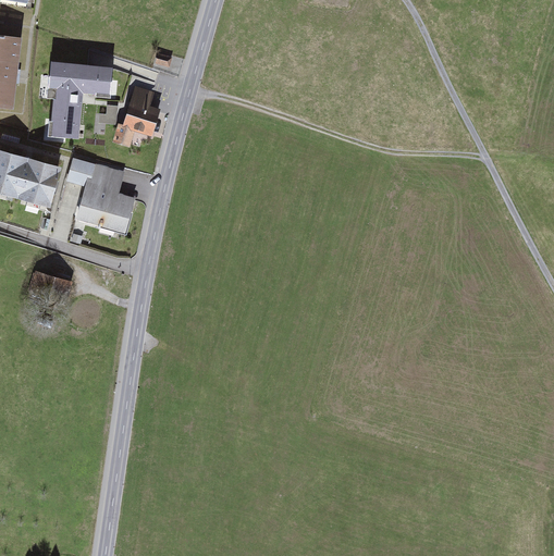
[(0,107),(14,109),(16,82),(21,36),(0,33),(0,107)]
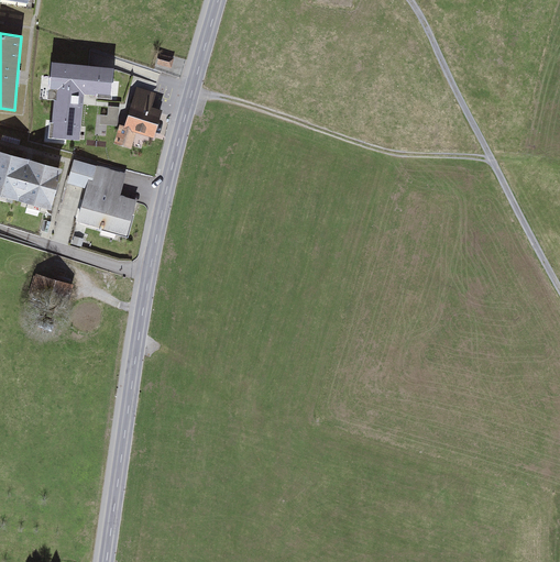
[(171,58),(154,53),(151,63),(168,68),(171,58)]
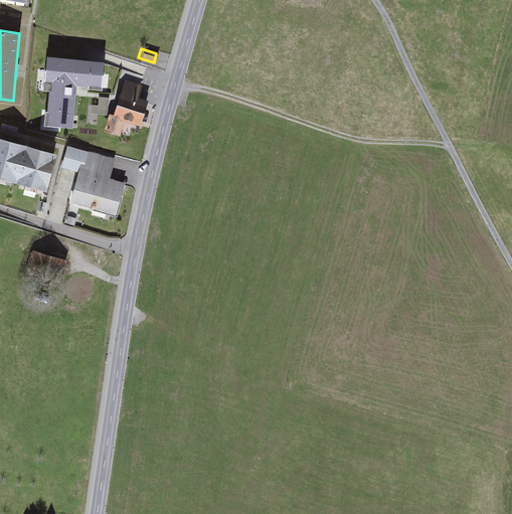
[(100,60),(45,54),(42,79),(48,80),(44,123),(69,125),(73,83),(98,86),(100,60)]
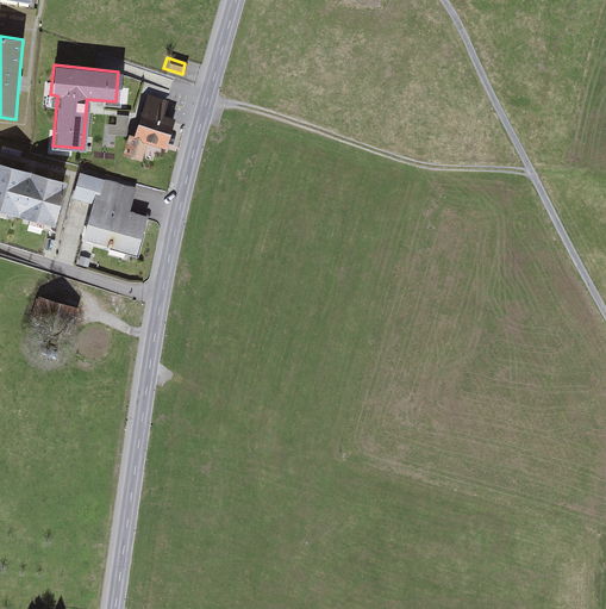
[(168,104),(145,98),(136,136),(127,134),(120,157),(142,163),(147,147),(167,153),(175,122),(163,118),(168,104)]
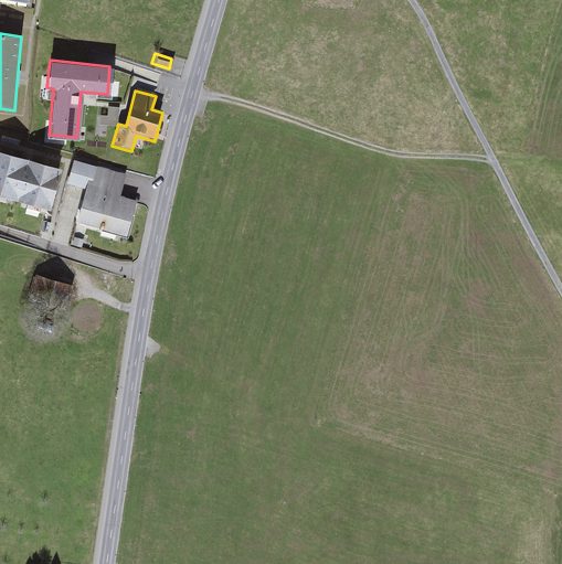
[(105,115),(98,115),(98,125),(115,125),(115,106),(105,106),(105,115)]
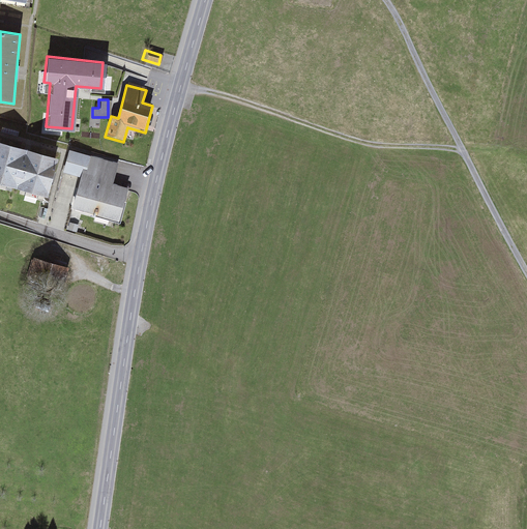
[(0,190),(5,192),(7,186),(25,192),(24,197),(36,200),(38,196),(48,198),(58,158),(0,143),(0,190)]
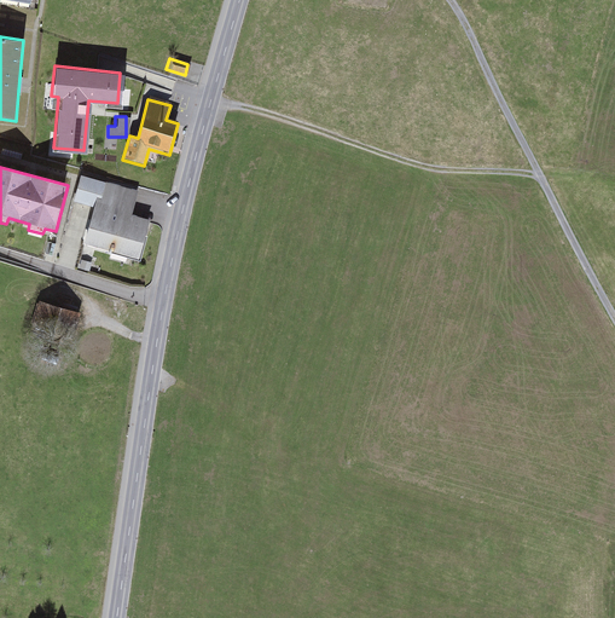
[(105,185),(79,180),(73,207),(92,211),(94,204),(100,206),(105,185)]
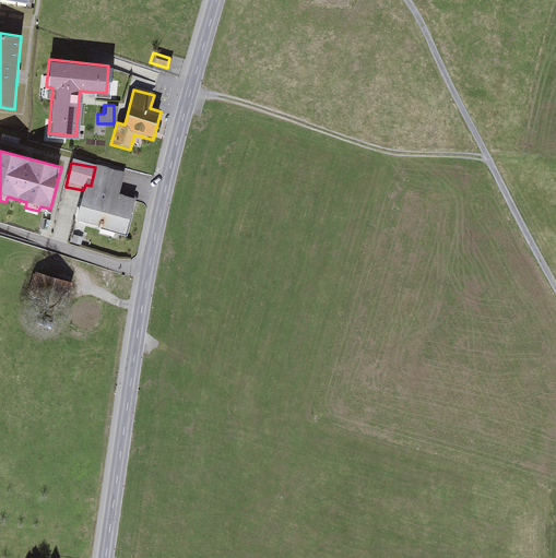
[(123,176),(103,170),(98,188),(91,186),(85,185),(83,190),(74,223),(126,236),(135,202),(118,198),(123,176)]
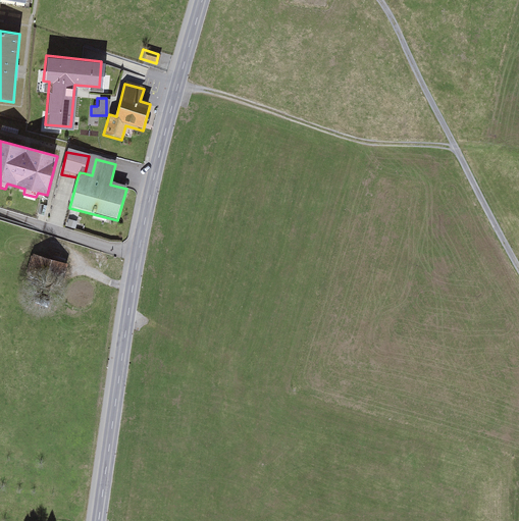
[(50,260),(29,256),(23,284),(62,292),(67,265),(56,263),(58,256),(51,255),(50,260)]
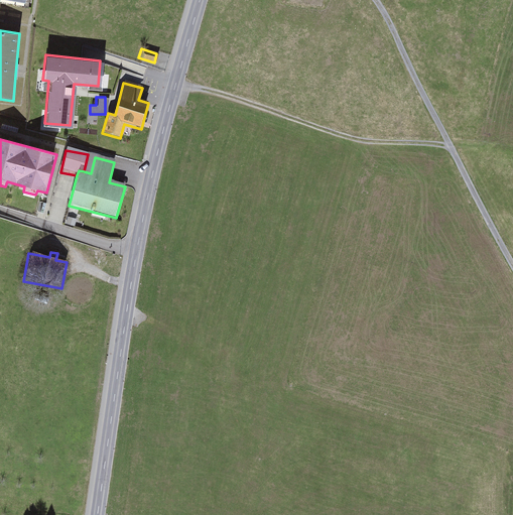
All buildings are outlined.
